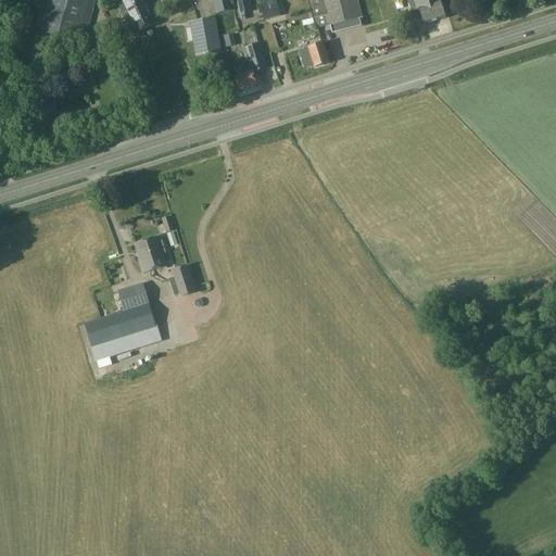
[(30,0),(25,29),(85,45),(96,0),(30,0)]
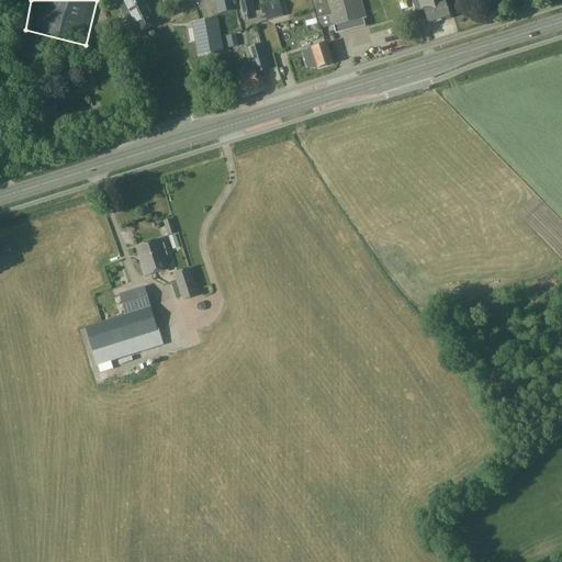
[(119,0),(136,35),(159,23),(147,0),(119,0)]
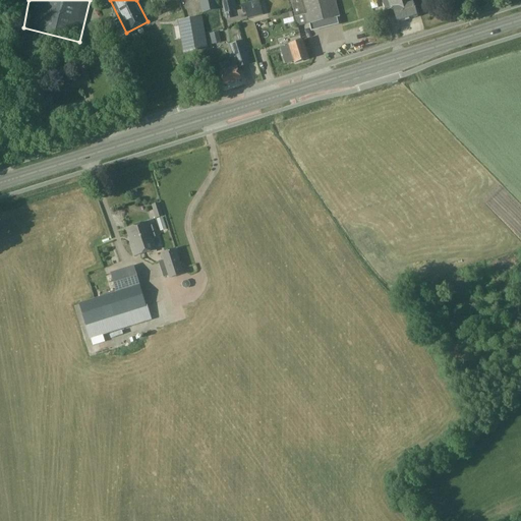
[(198,0),(203,13),(218,10),(216,0),(198,0)]
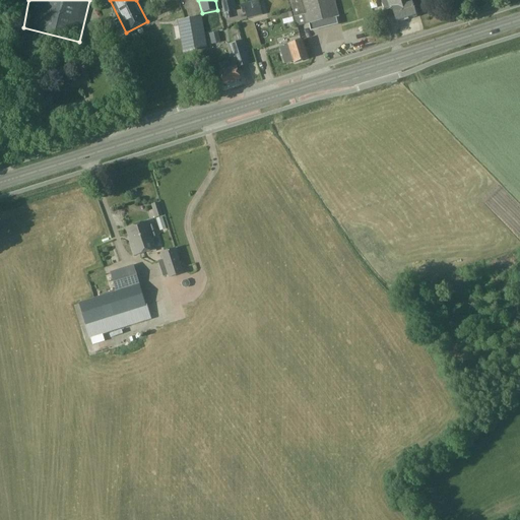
[(219,2),(222,15),(224,14),(224,17),(231,16),(231,13),(234,12),(232,2),(230,2),(229,0),(219,0),(220,2),(219,2)]
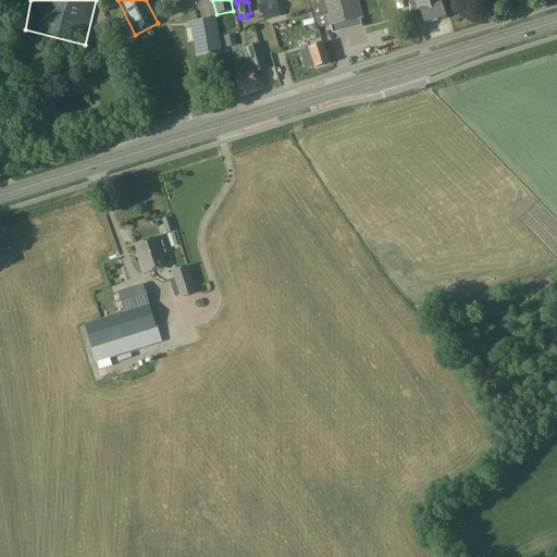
[(264,21),(281,16),(276,0),(260,4),(264,21)]
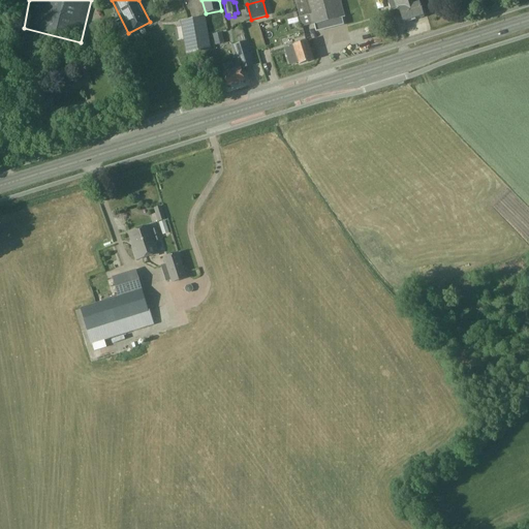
[(302,28),(303,28),(312,25),(312,26),(314,25),(316,32),(343,25),(342,19),(345,18),(340,0),(294,0),(300,21),(302,28)]
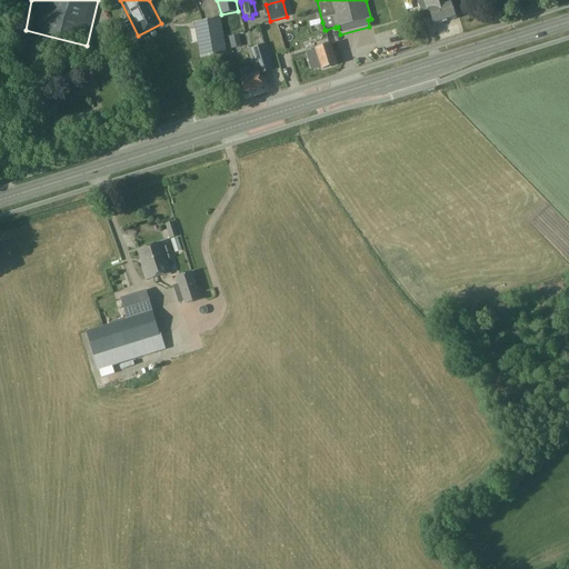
[(370,0),(371,1),(379,0),(380,9),(376,10),(378,22),(389,21),(386,0),(370,0)]
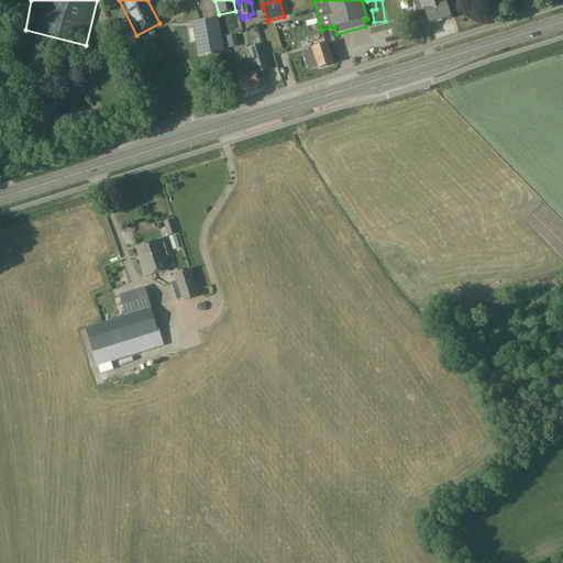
[(430,0),(411,0),(416,11),(424,9),(430,24),(451,18),(445,1),(443,2),(432,7),(430,0)]
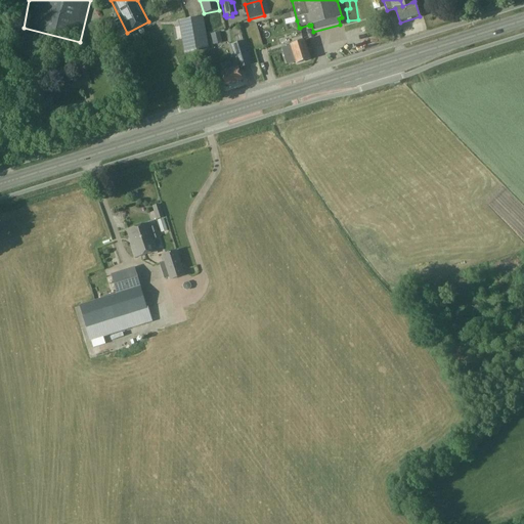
[(209,50),(204,16),(178,22),(184,54),(209,50)]
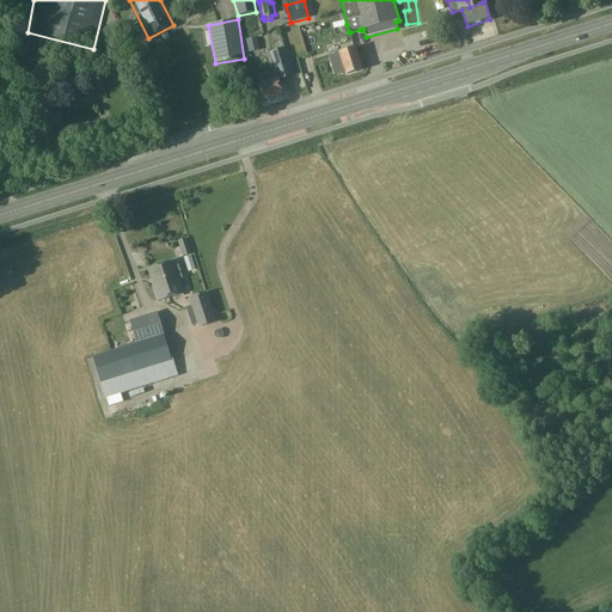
[(256,38),(246,41),(249,51),(258,48),(256,38)]
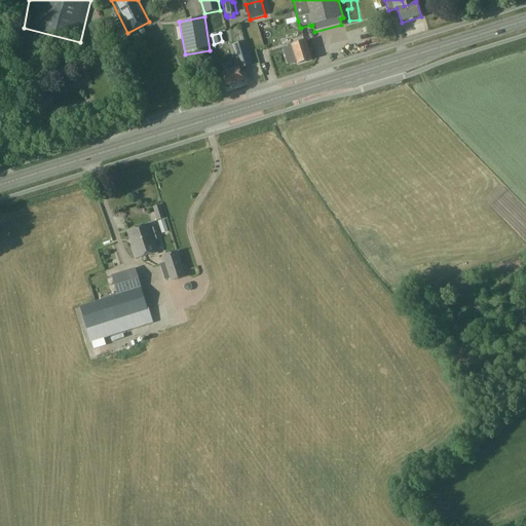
[(232,45),(239,69),(251,65),(243,41),(232,45)]
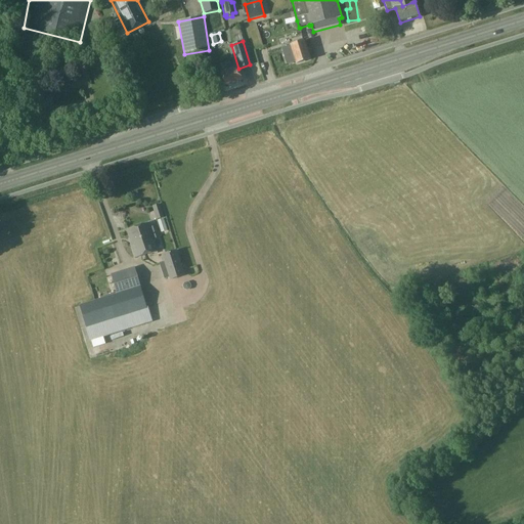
[(296,63),(296,64),(310,60),(304,42),(290,46),(296,63)]
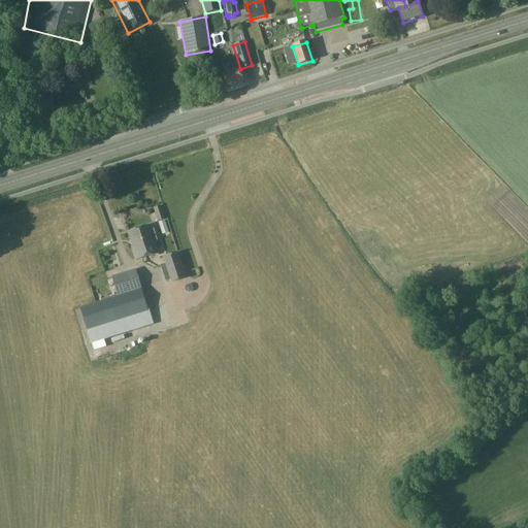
[(298,64),(292,46),(284,50),(289,67),(298,64)]
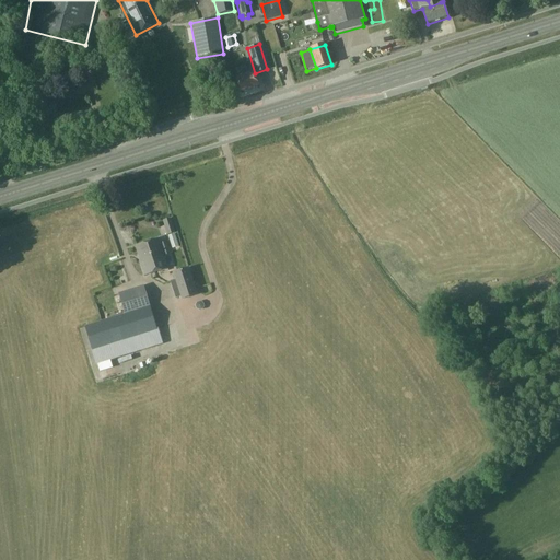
[(114,55),(96,53),(94,68),(112,70),(114,55)]
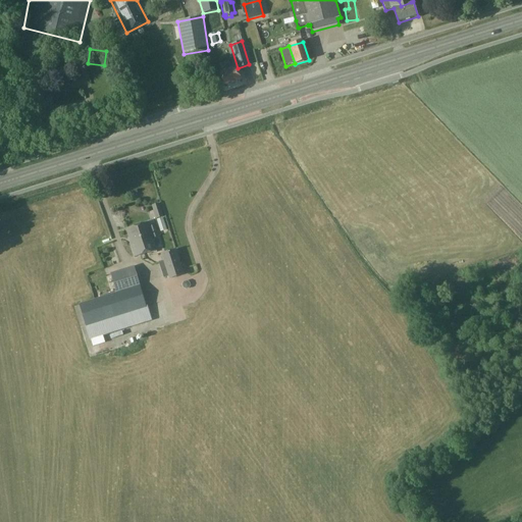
[(237,67),(230,69),(228,62),(220,64),(222,72),(220,72),(224,86),(241,81),(237,67)]
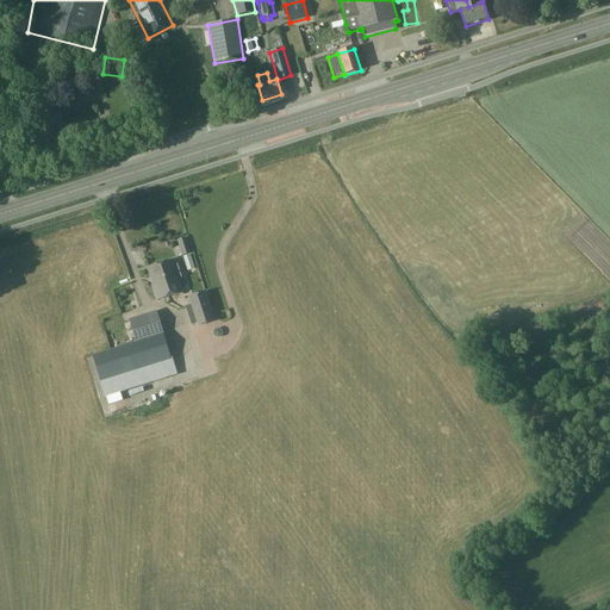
[(213,240),(215,229),(198,229),(198,240),(213,240)]
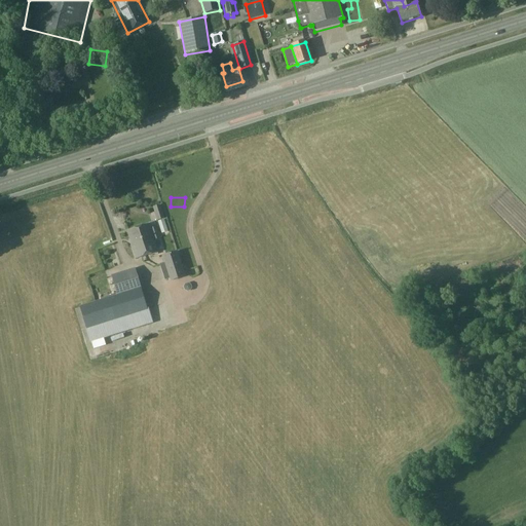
[(160,204),(153,208),(157,220),(164,218),(160,204)]
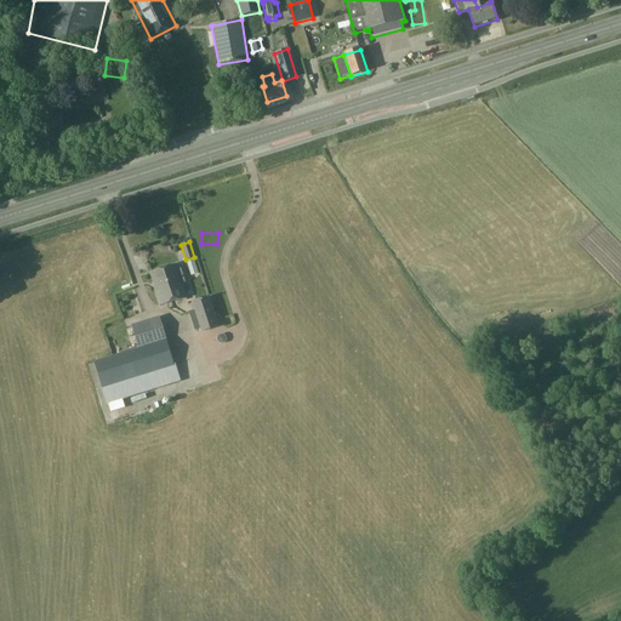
[(183,271),(178,272),(176,265),(151,273),(160,306),(187,297),(181,279),(186,278),(183,271)]
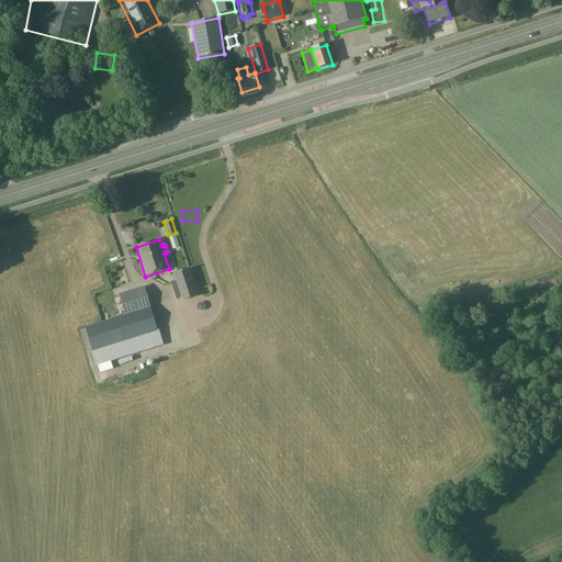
[(171,281),(177,300),(181,299),(182,301),(198,296),(189,267),(173,272),(176,280),(171,281)]
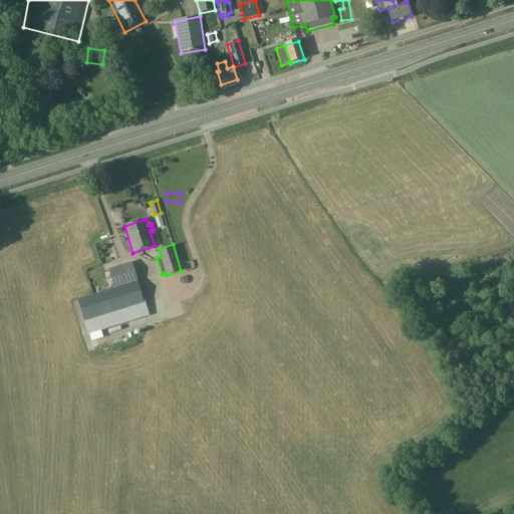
[(138,282),(132,263),(110,269),(116,288),(138,282)]
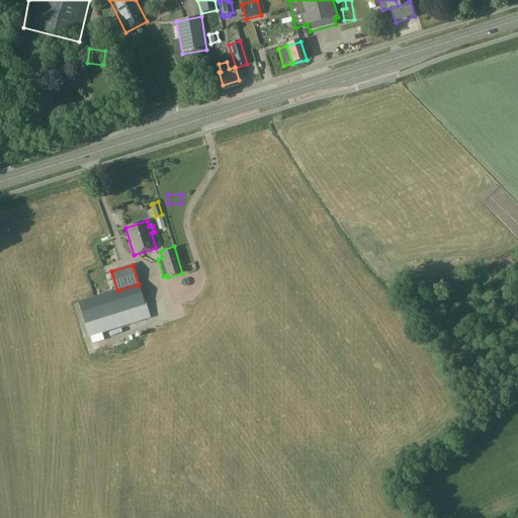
[(182,280),(180,283),(181,286),(184,287),(187,286),(189,283),(188,280),(185,279),(182,280)]
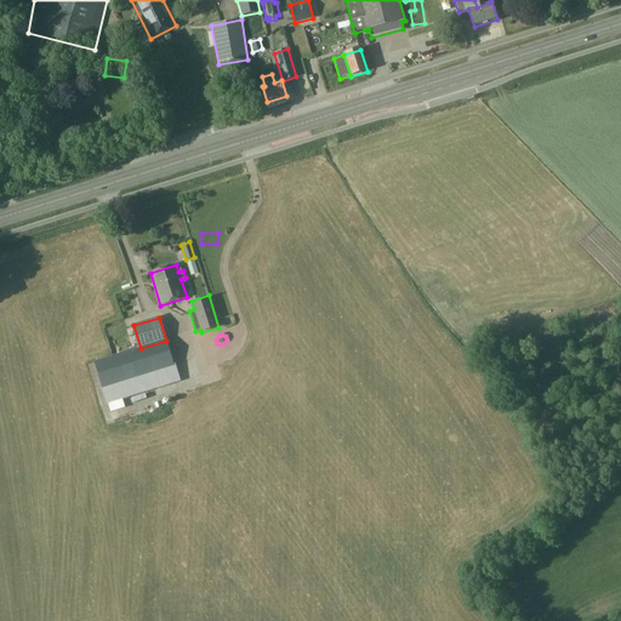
[(166,341),(141,348),(95,363),(102,387),(174,365),(166,341)]
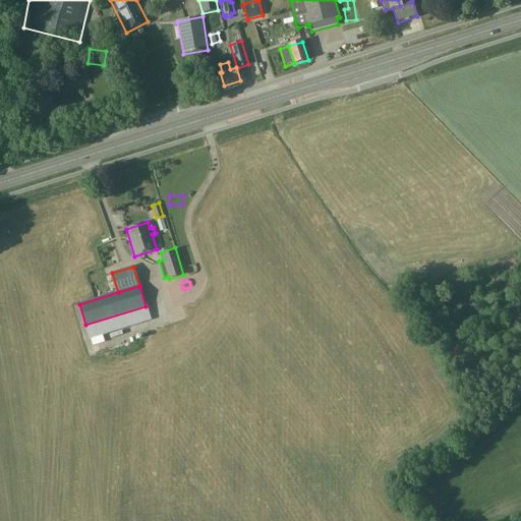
[(151,321),(146,306),(85,325),(90,340),(151,321)]
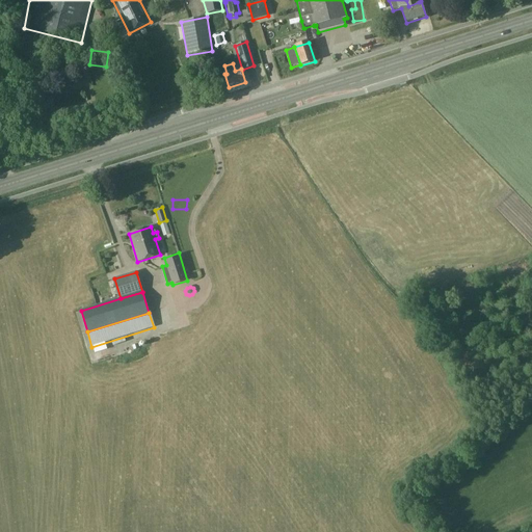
All buildings are outlined.
